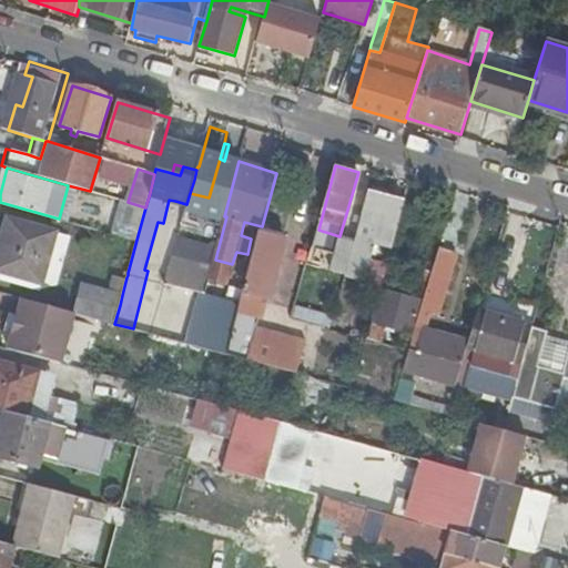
[(357,237),(356,236),(355,240),(348,266),(346,273),(365,279),(371,257),(389,262),(394,246),(393,245),(405,204),(368,194),(357,237)]
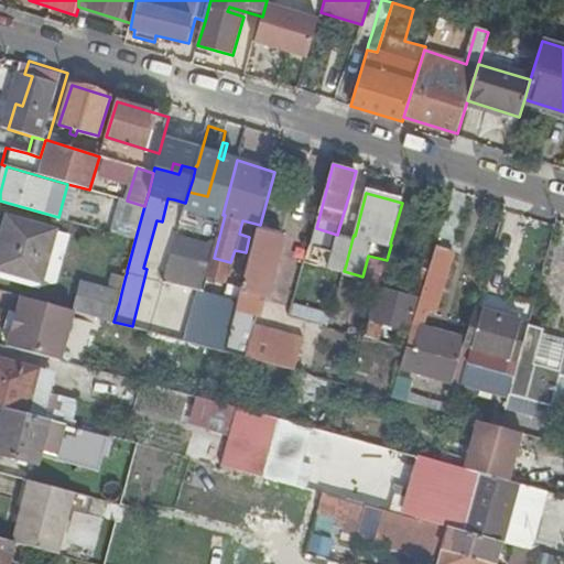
[(122,199),(112,231),(128,236),(134,238),(136,238),(144,206),(127,201),(122,199)]
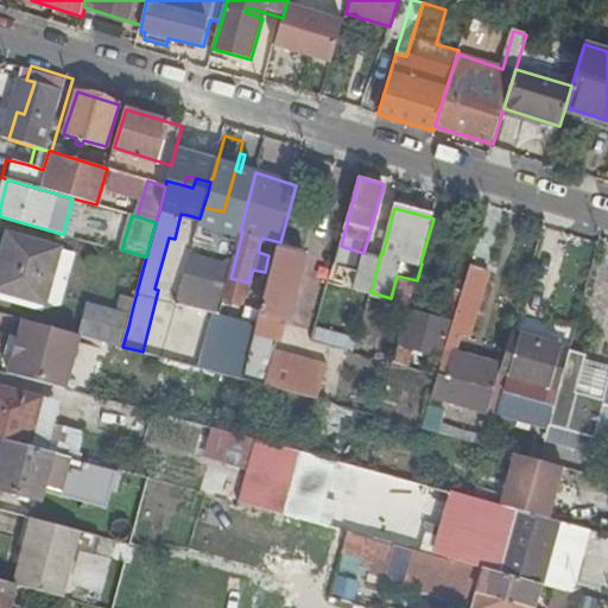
[(196,233),(200,219),(188,215),(184,229),(196,233)]
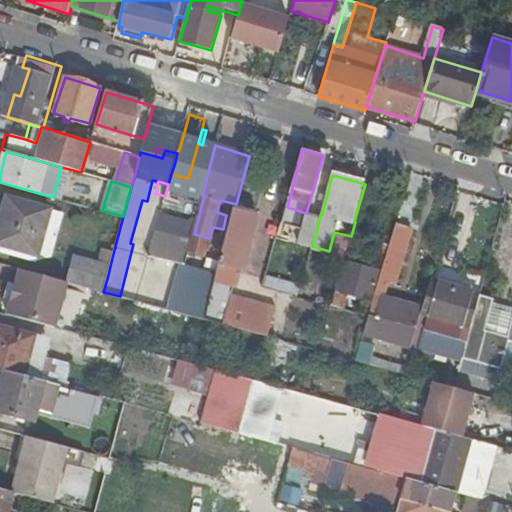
[(50,211),(7,199),(2,217),(45,229),(50,211)]
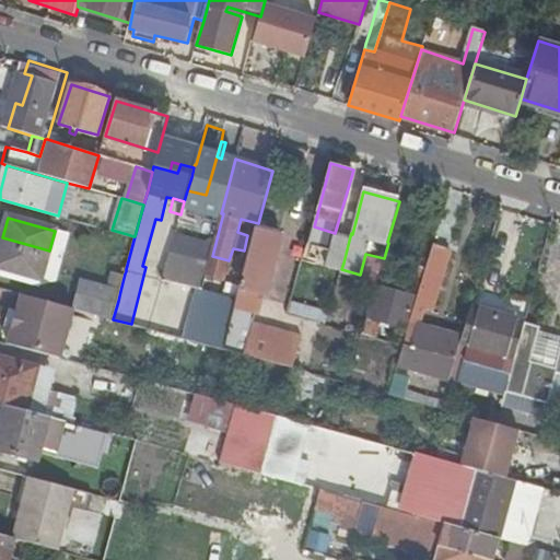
[(245,337),(241,354),(292,369),(295,370),(304,337),(251,323),(261,282),(267,283),(280,235),(257,229),(237,299),(229,331),(245,337)]
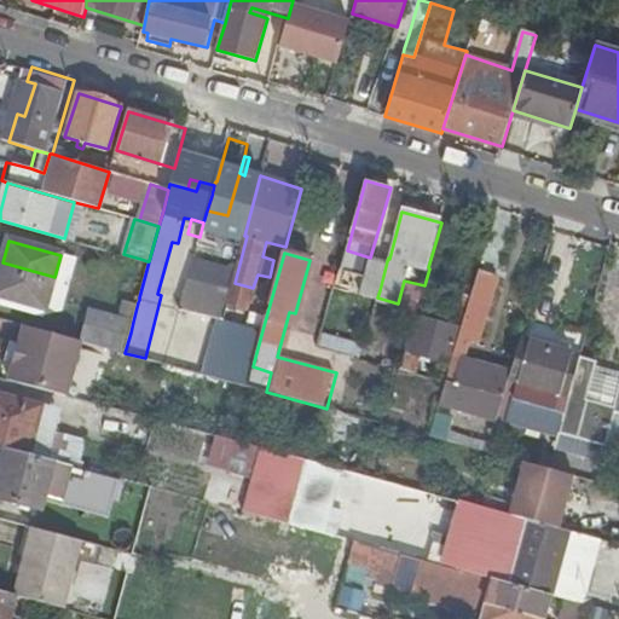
[(76,260),(61,255),(55,277),(46,310),(45,316),(63,311),(76,260)]
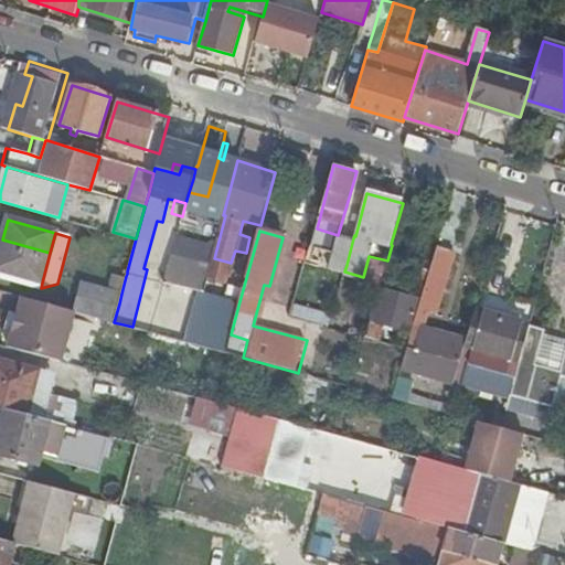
[(347,265),(353,238),(340,235),(331,270),(344,274),(344,272),(347,265)]
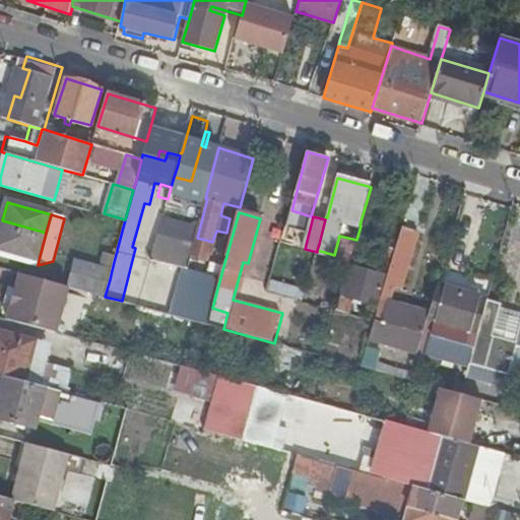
[(122,228),(124,219),(118,217),(116,225),(122,228)]
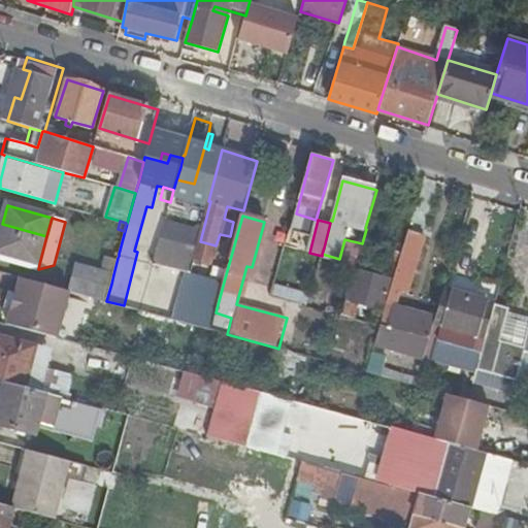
[(46,236),(2,224),(0,232),(0,253),(39,264),(46,236)]
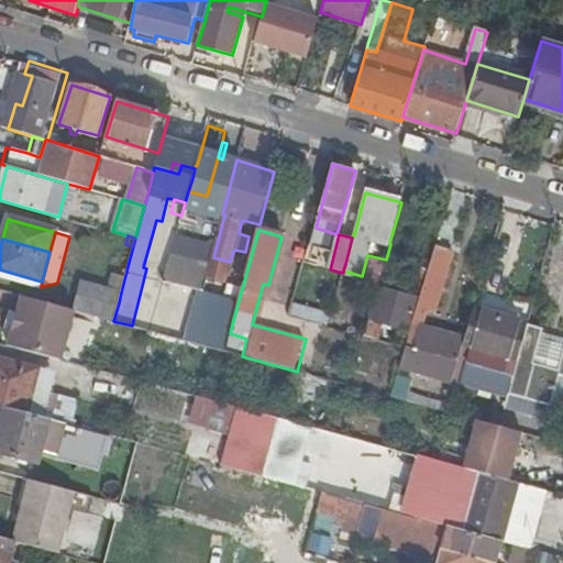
[(452,258),(433,253),(411,331),(406,348),(457,362),(459,362),(463,345),(420,333),(428,306),(438,308),(452,258)]
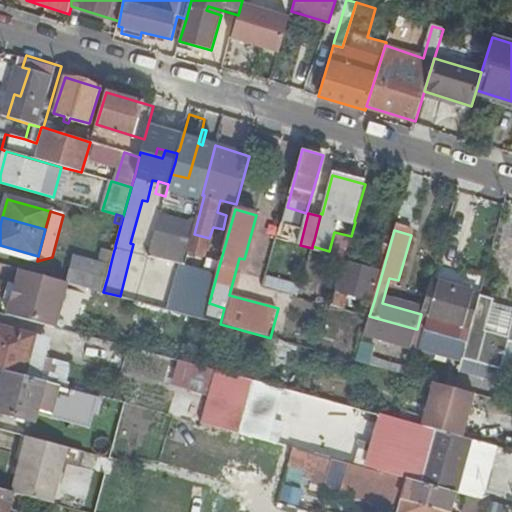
[(346,256),(351,236),(334,232),(329,251),(346,256)]
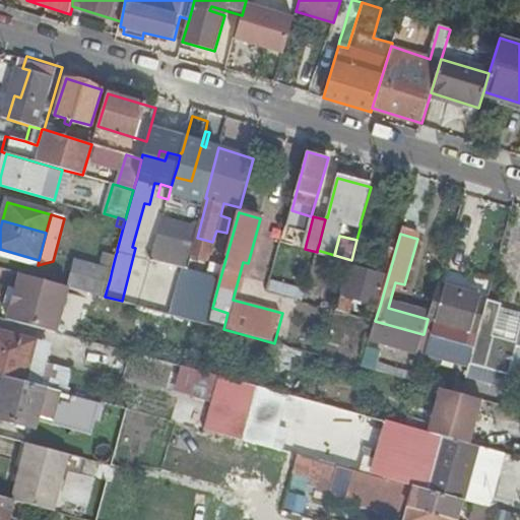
[(212,242),(197,238),(193,250),(209,254),(212,242)]
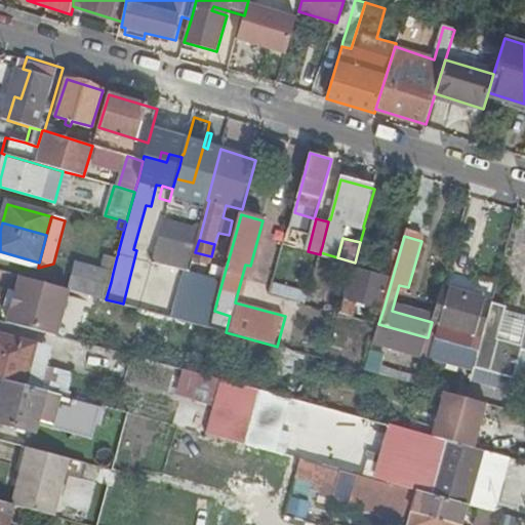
[(193,252),(158,243),(153,264),(187,273),(193,252)]
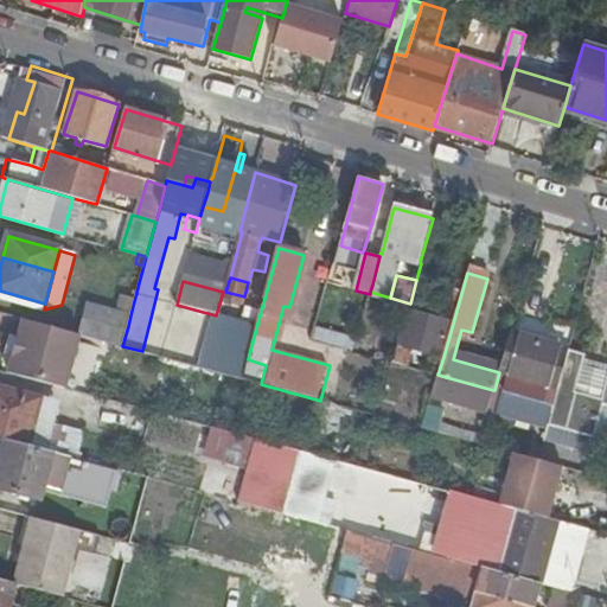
[(228,355),(248,359),(257,324),(238,318),(244,296),(225,292),(221,315),(236,320),(228,355)]
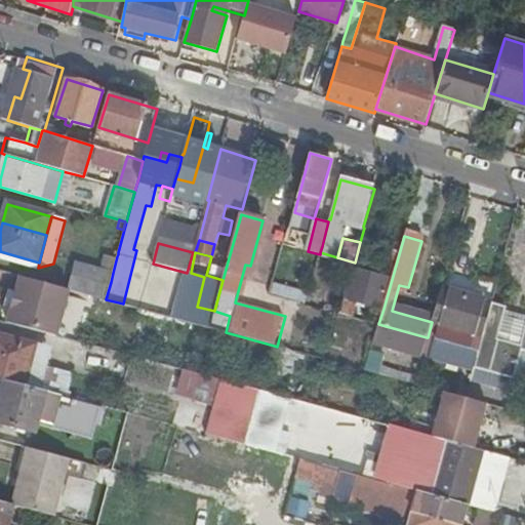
[(524,259),(524,255),(515,253),(509,277),(520,280),(524,259)]
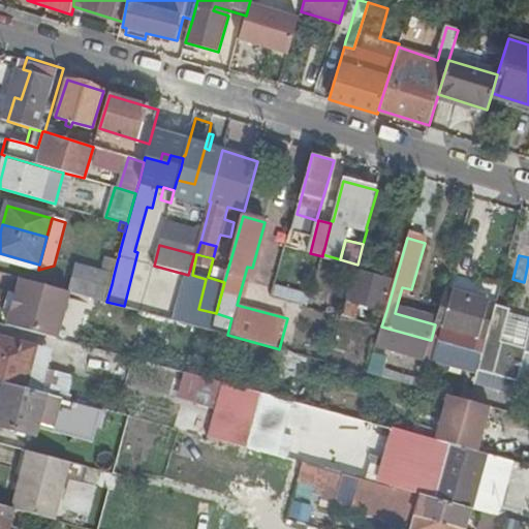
[(74,265),(67,291),(73,293),(106,302),(112,284),(114,275),(74,265)]
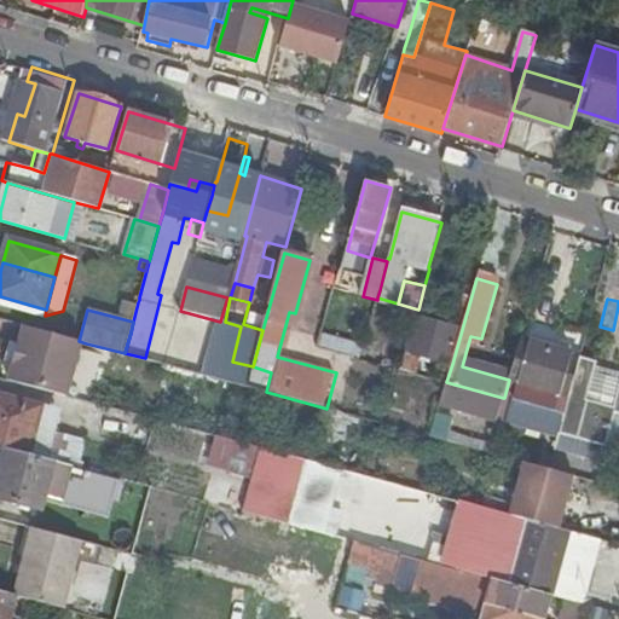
[(432,320),(417,316),(408,351),(422,356),(432,320)]
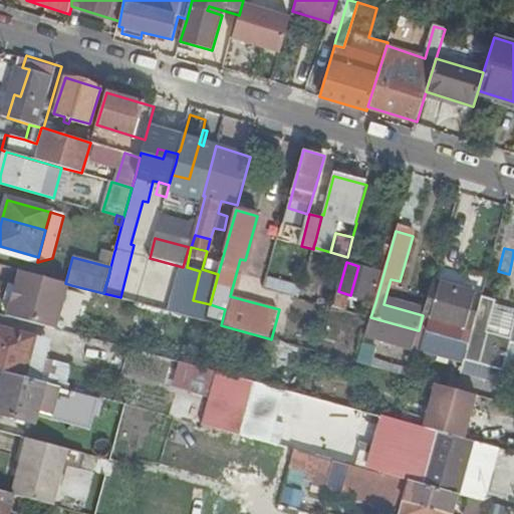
[(350,295),(364,299),(372,269),(358,266),(350,295)]
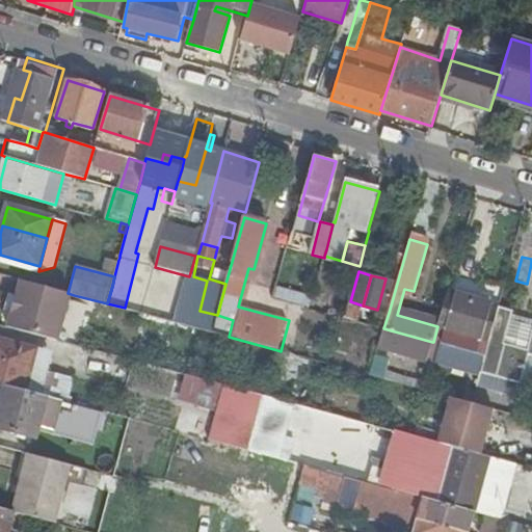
[(377,310),(387,312),(395,282),(386,278),(377,310)]
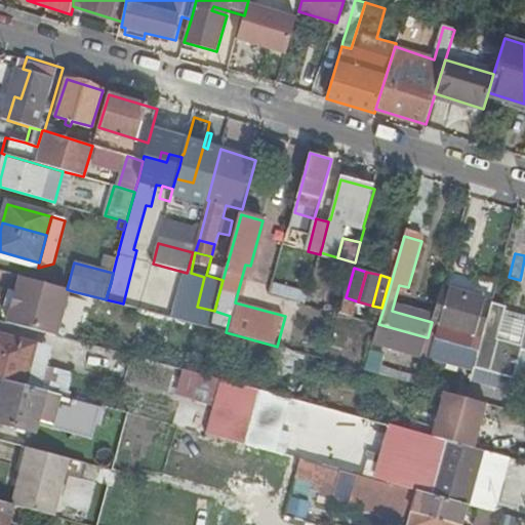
[(67,289),(21,276),(16,292),(13,308),(10,323),(63,336),(73,291),(67,289)]
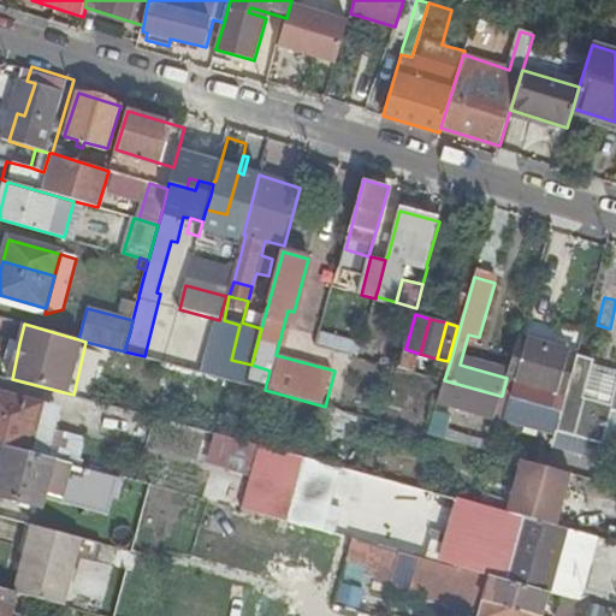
[(342,332),(324,327),(319,347),(336,351),(342,332)]
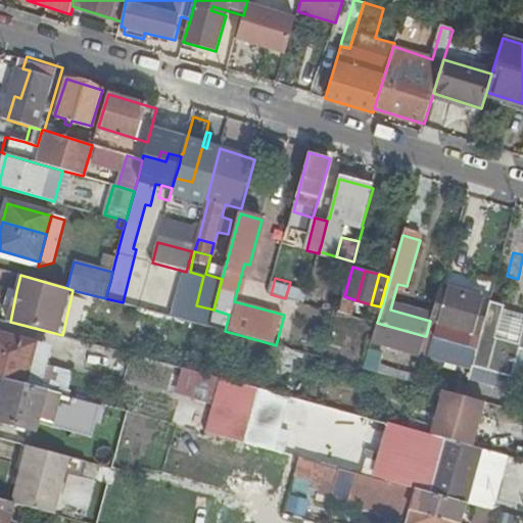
[(490,300),(441,286),(430,321),(426,336),(424,341),(433,344),(429,358),(472,369),(477,350),(490,302),(490,300)]
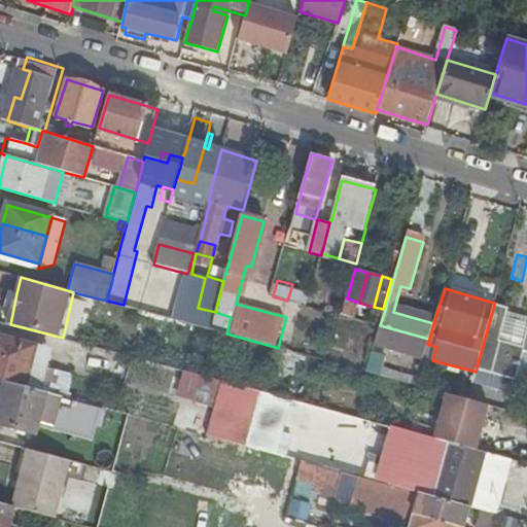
[(16,293),(9,291),(6,307),(13,309),(16,293)]
